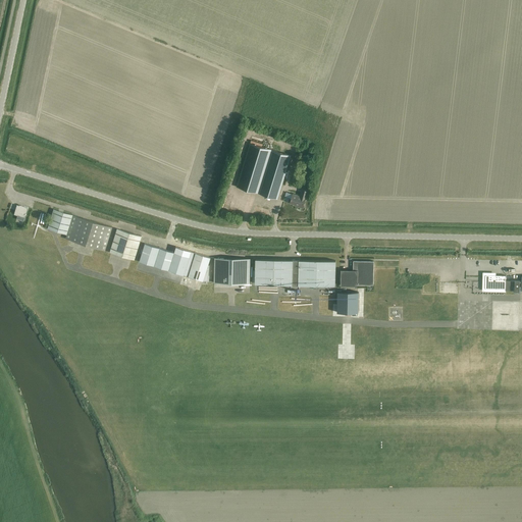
[(237,186),(243,188),(277,199),(282,185),(285,185),(286,179),(284,178),(292,155),(284,153),(288,146),(274,141),(271,149),(250,143),(237,186)]
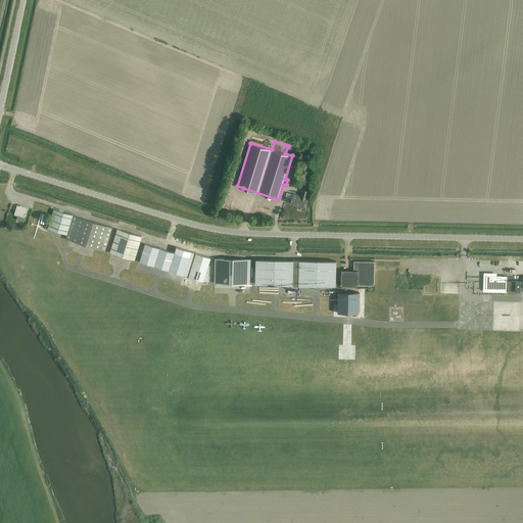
[(291,198),(292,198),(290,203),(296,204),(295,205),(303,208),(308,191),(302,189),(300,196),(293,194),(287,192),(286,196),(290,197),(291,198)]
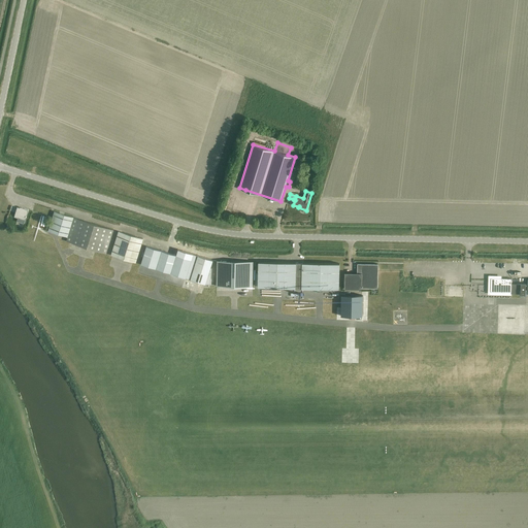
[(17,207),(14,217),(18,218),(17,221),(24,223),(25,221),(26,217),(28,210),(22,208),(21,209),(20,208),(17,207)]
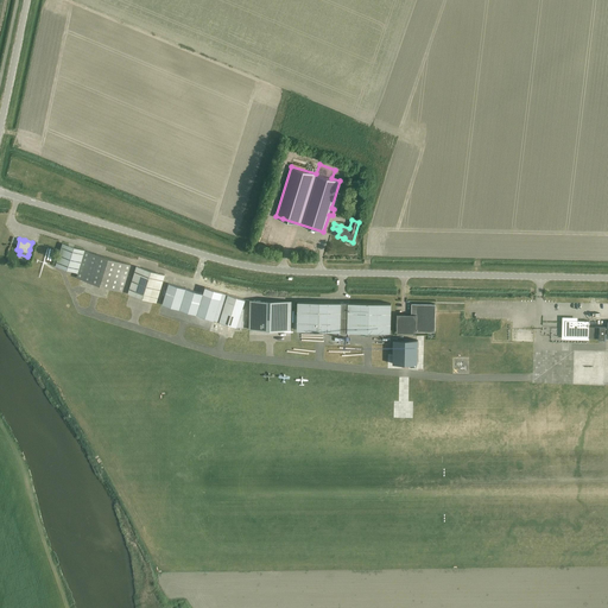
[(55,266),(77,273),(76,278),(121,292),(131,265),(62,244),(55,266)]
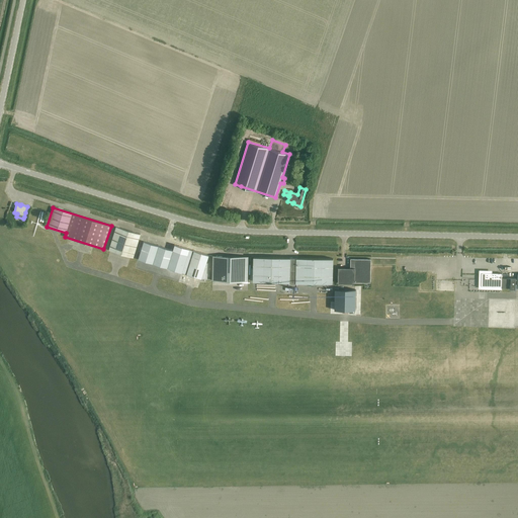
[(140,235),(115,227),(108,250),(133,257),(140,235)]
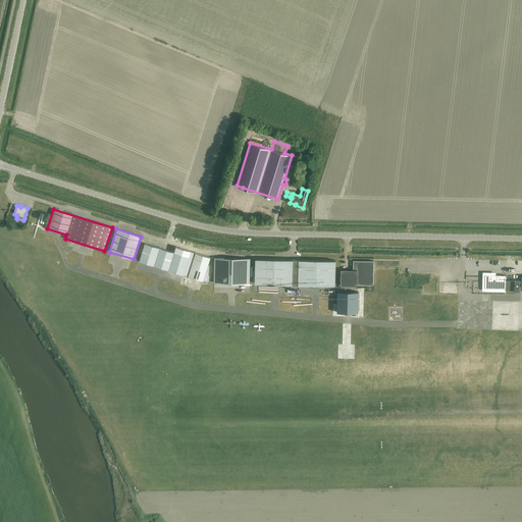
[(189,257),(144,243),(139,261),(183,274),(189,257)]
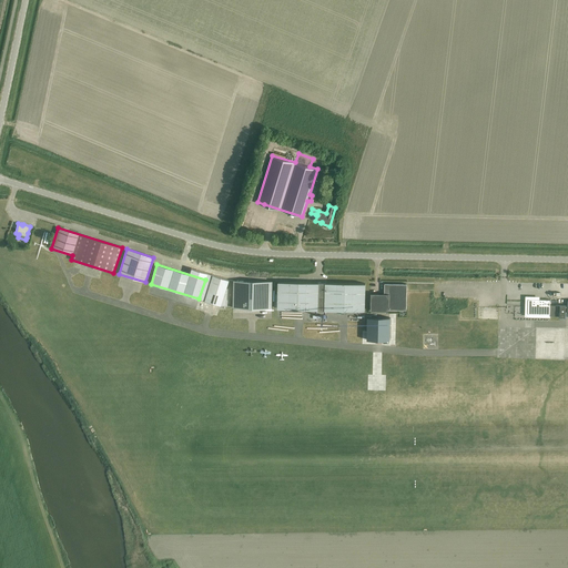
[(227,288),(225,287),(229,280),(212,274),(204,301),(220,305),(226,306),(227,288)]
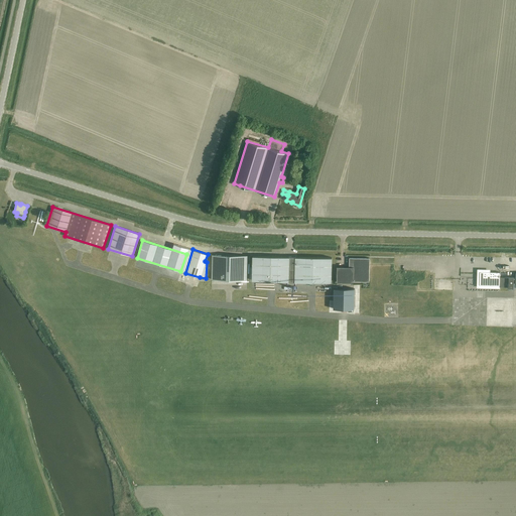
[(212,279),(247,280),(248,256),(212,255),(212,279)]
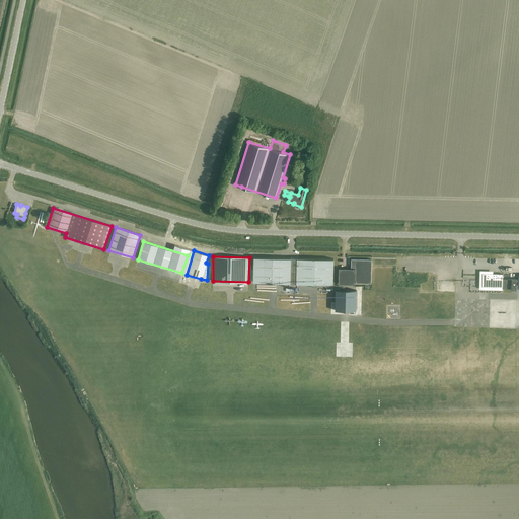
[(291,258),(254,257),(253,282),(291,283),(291,258)]
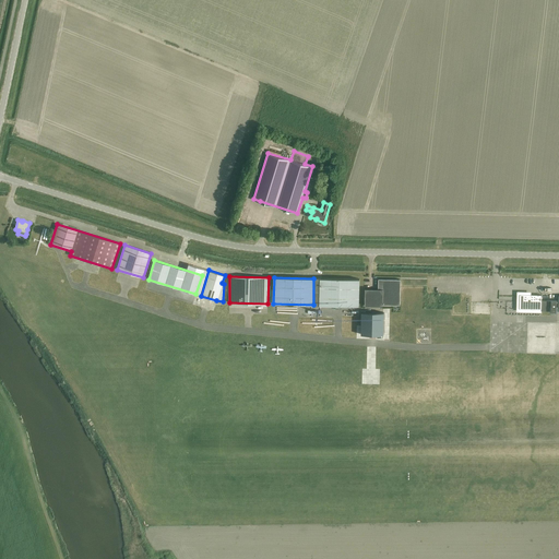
[(320,278),(319,305),(359,306),(359,278),(320,278)]
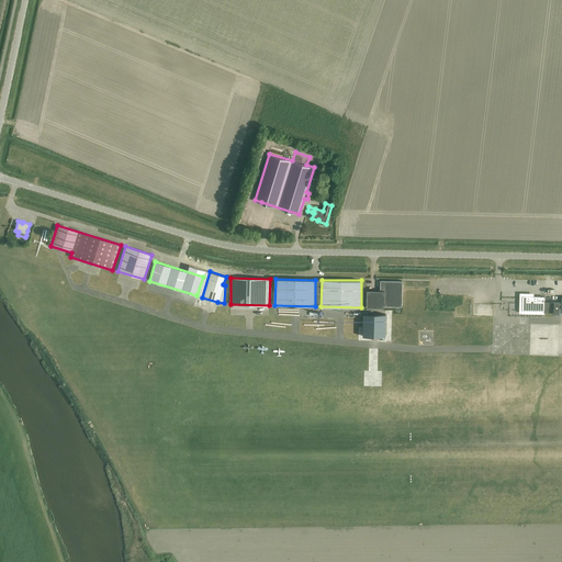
[(403,281),(380,281),(380,291),(367,290),(367,307),(384,307),(384,306),(402,306),(403,281)]
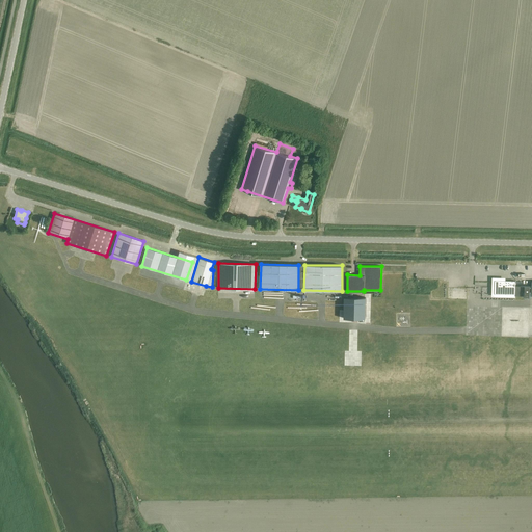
[(495,281),(495,294),(515,294),(515,295),(525,296),(525,295),(529,295),(529,296),(531,295),(531,281),(531,287),(530,287),(525,287),(523,287),(524,276),(514,276),(514,281),(495,281)]
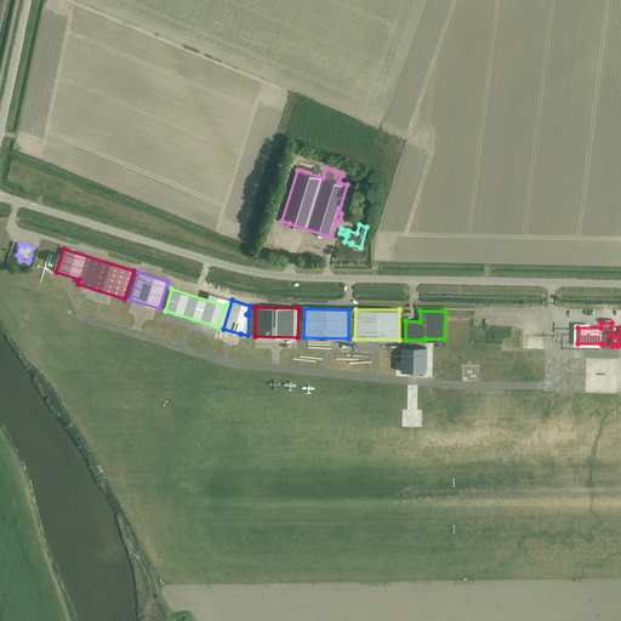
[(427,347),(402,347),(402,371),(426,372),(427,347)]
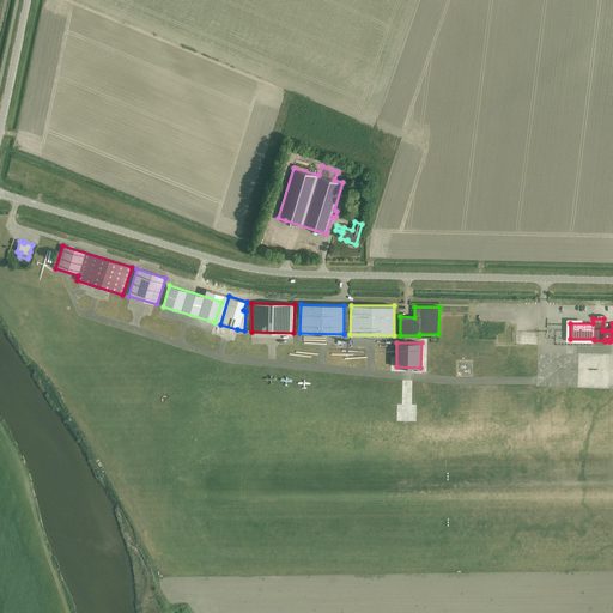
All buildings are outlined.
